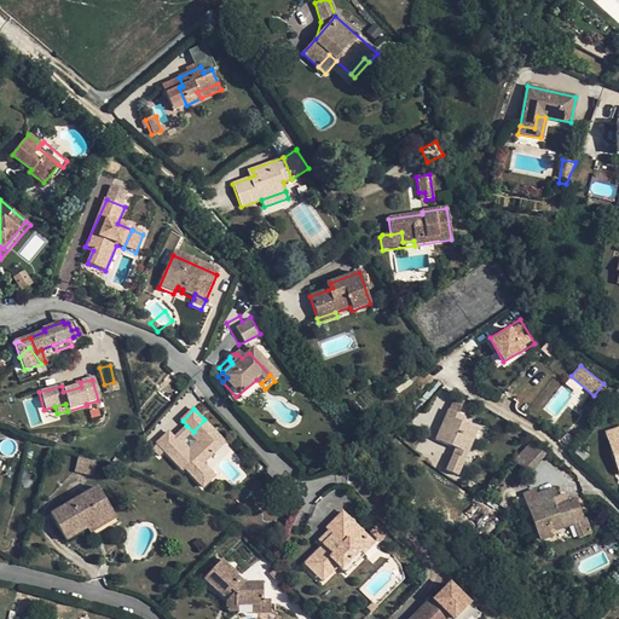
[(435,439),(455,449),(458,450),(456,457),(452,455),(445,470),(457,475),(476,431),(462,423),(464,417),(447,410),(435,439)]
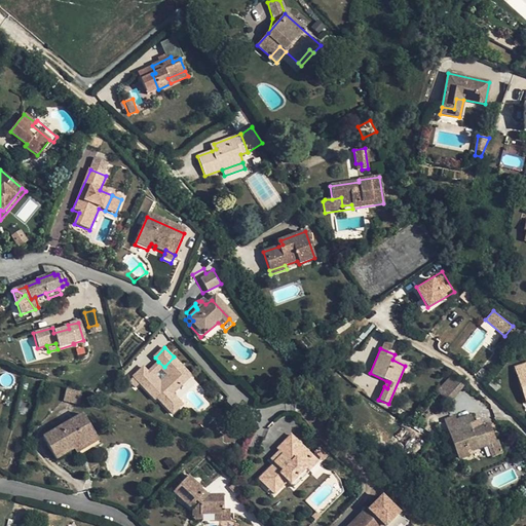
[(174,357),(164,367),(173,375),(162,385),(148,371),(144,367),(134,377),(157,400),(158,399),(175,414),(183,405),(173,395),(192,376),(174,357)]
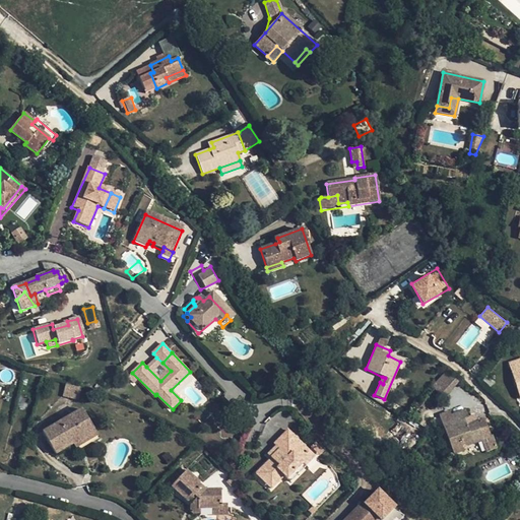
[(146,367),(160,381),(171,371),(163,363),(156,358),(146,367)]
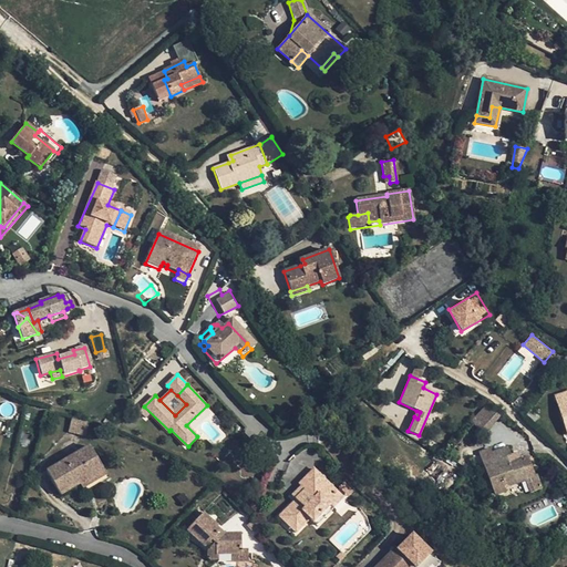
[(566,393),(555,398),(566,433),(566,432),(566,393)]
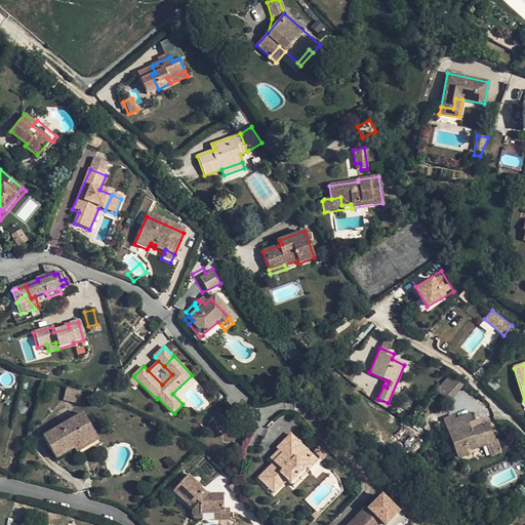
[(451,375),(442,386),(452,395),(461,384),(451,375)]
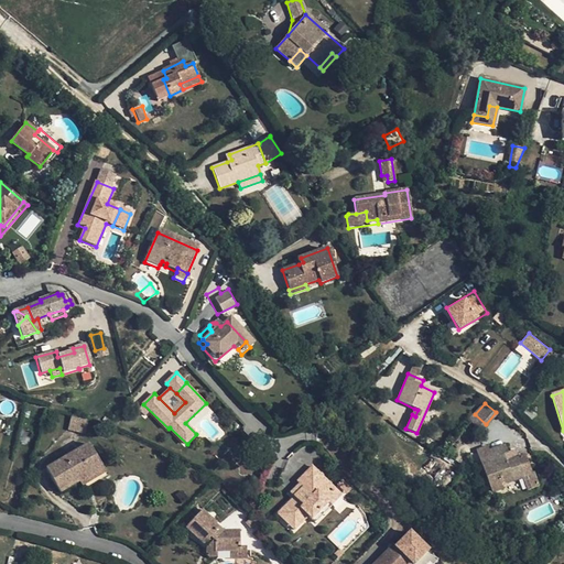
[(486,424),(475,414),(468,422),(479,432),(486,424)]
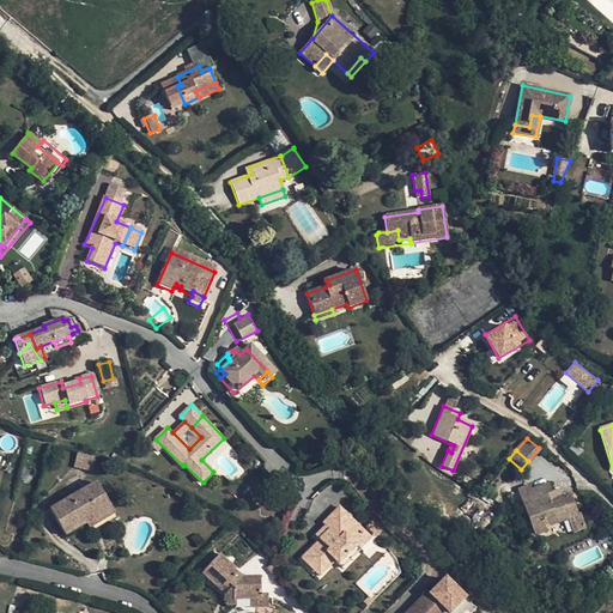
[(97,455),(78,451),(74,466),(92,471),(97,455)]
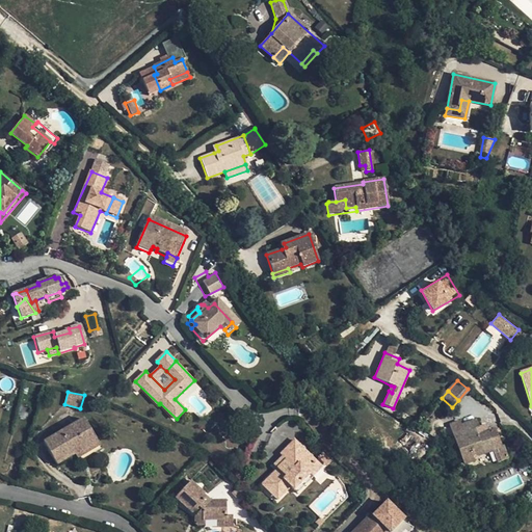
[(57,464),(77,453),(98,441),(84,419),(44,442),(57,464)]
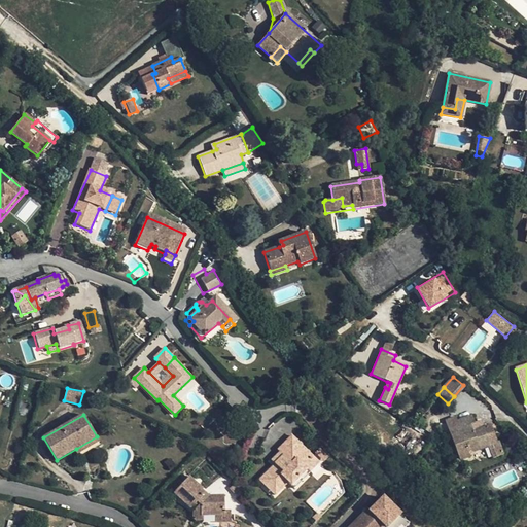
[(489,426),(483,428),(472,432),(469,424),(472,423),(470,417),(457,422),(458,428),(449,432),(459,460),(470,457),(469,453),(487,447),(488,446),(485,437),(492,434),(489,426)]
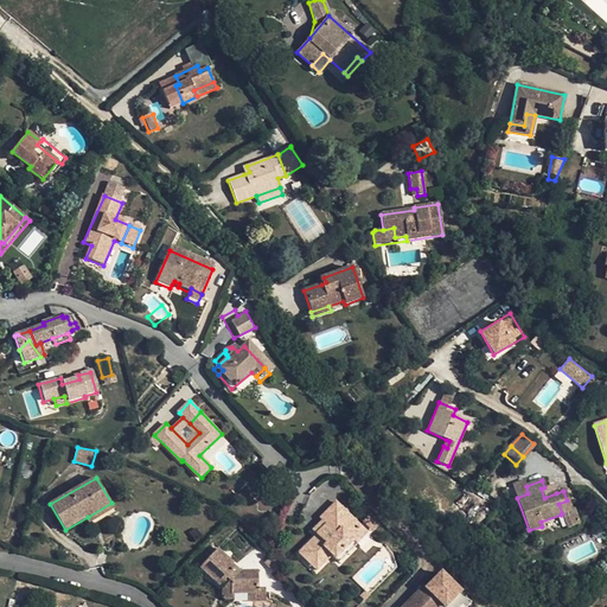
[(513,485),(512,486),(516,494),(524,485),(523,481),(513,485)]
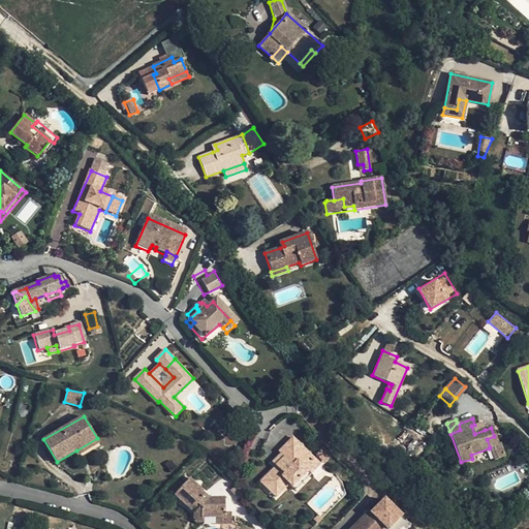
[(457,423),(449,431),(450,434),(460,430),(459,424),(458,424),(457,423)]
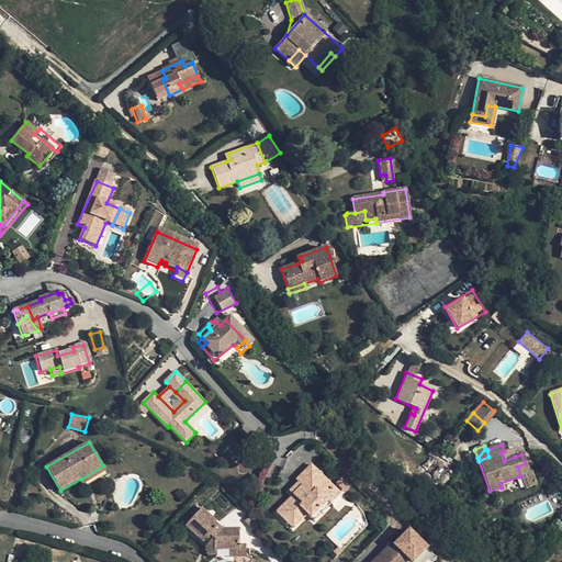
[(509,453),(507,450),(504,451),(501,452),(504,461),(515,457),(513,452),(509,453)]
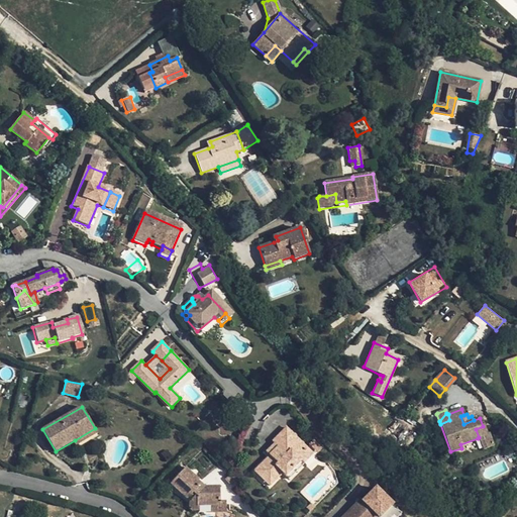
[(486,434),(483,426),(476,429),(479,437),(478,438),(483,450),(493,446),(488,433),(486,434)]
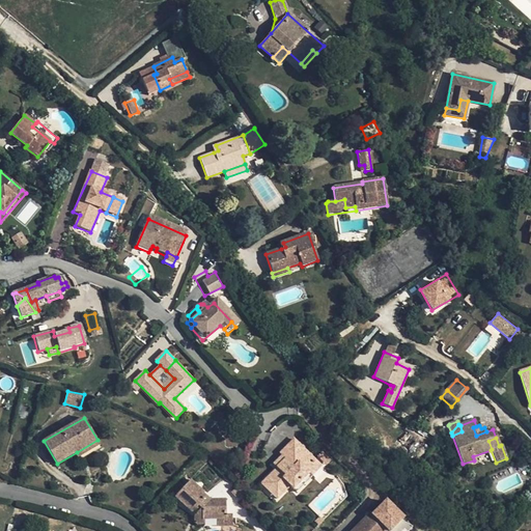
[(100,444),(98,440),(77,452),(79,456),(100,444)]
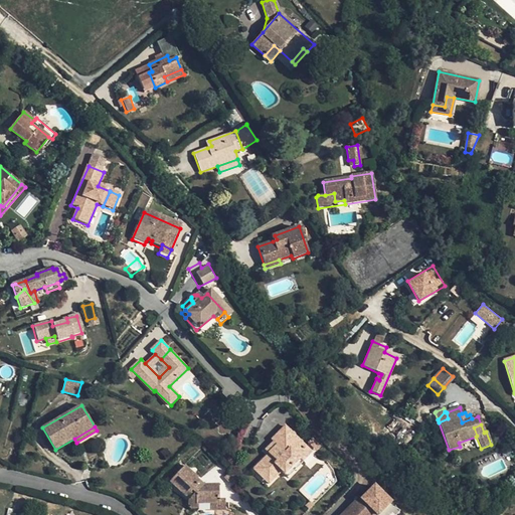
[(306,448),(286,427),(272,442),(275,444),(278,447),(269,455),(254,471),(270,485),(282,473),(285,476),(300,460),(297,457),(306,448)]
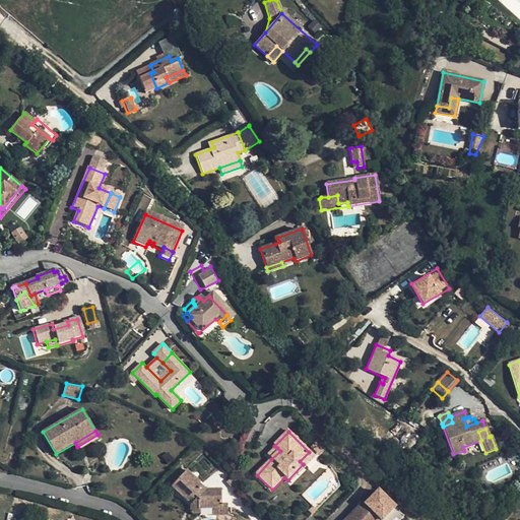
[(269,457),(271,459),(280,451),(277,448),(269,457)]
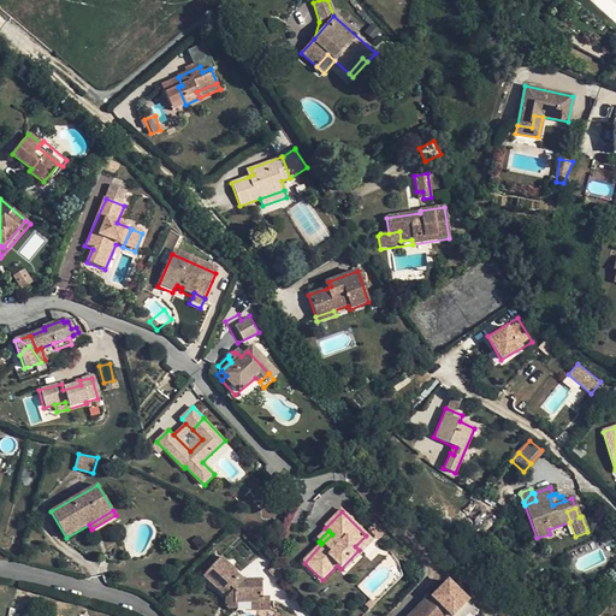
[(373,543),(366,535),(355,546),(359,550),(362,554),(373,543)]
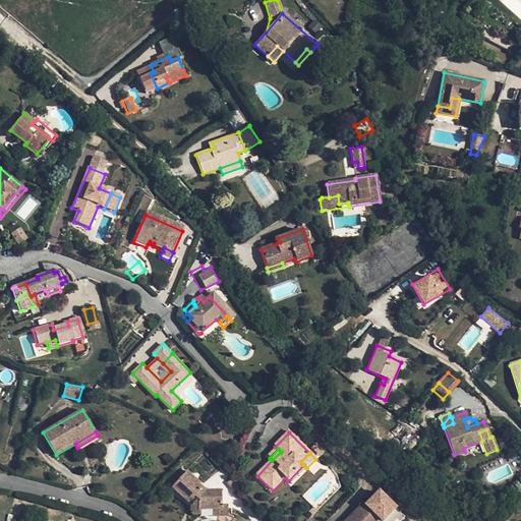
[(306,468),(303,465),(288,481),(292,484),(307,468),(306,468)]
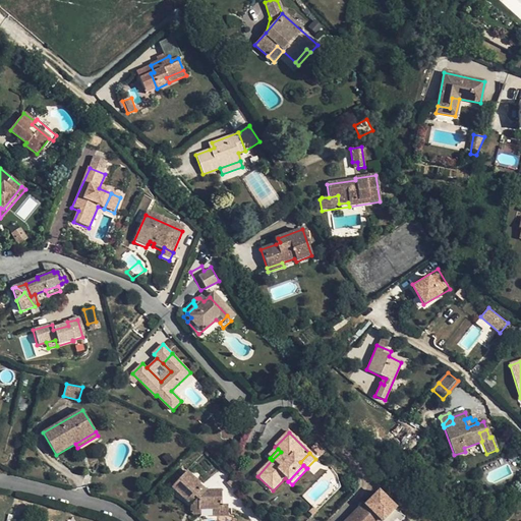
[(199,482),(187,471),(172,487),(188,502),(194,496),(197,499),(193,504),(190,509),(191,514),(198,514),(198,509),(213,509),(221,509),(221,506),(221,489),(206,490),(198,483),(199,482)]
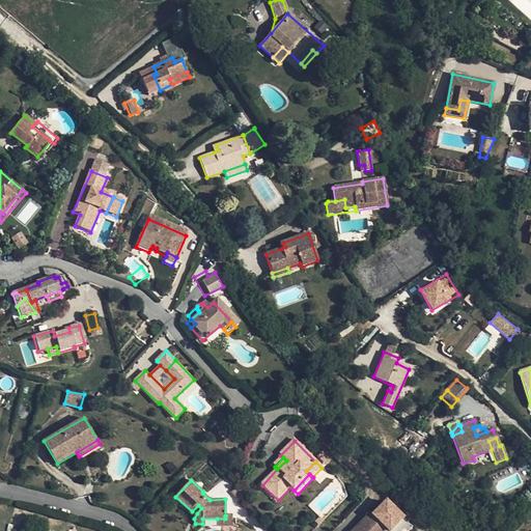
[(230,515),(225,515),(225,519),(217,519),(217,526),(231,526),(230,515)]
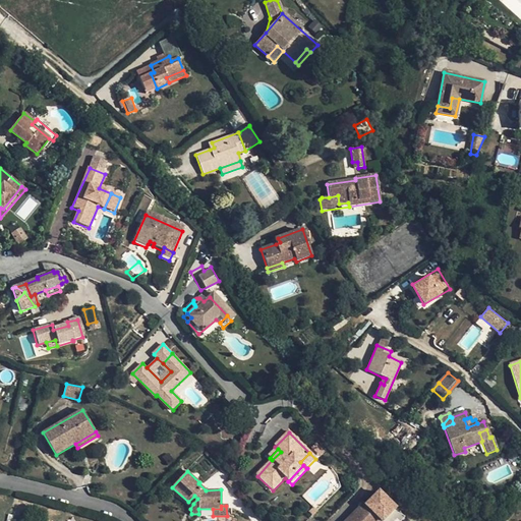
[(355,510),(344,520),(378,520),(379,520),(363,506),(358,512),(355,510)]
